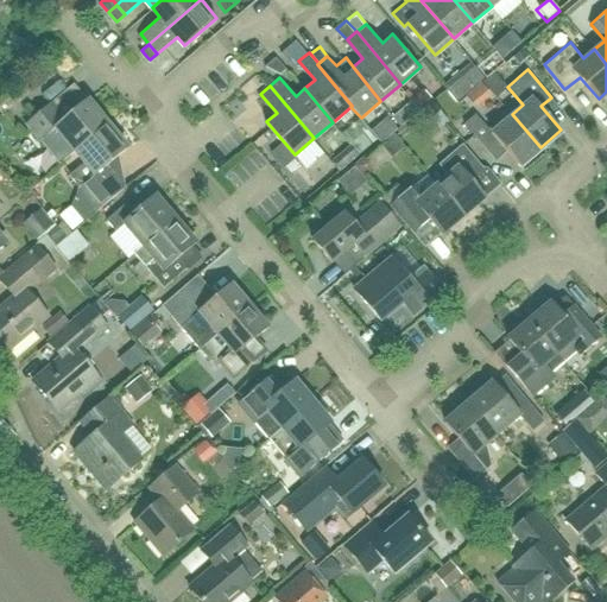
[(75,149),(107,120),(87,97),(65,115),(52,99),(26,121),(39,138),(50,150),(65,138),(75,149)]
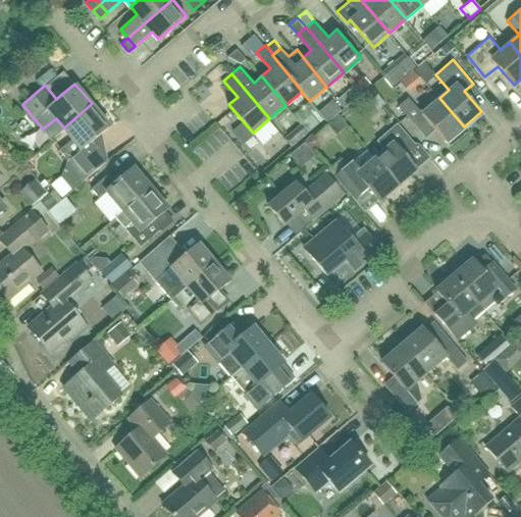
[(354,98),(357,95),(360,92),(353,84),(347,89),(354,98)]
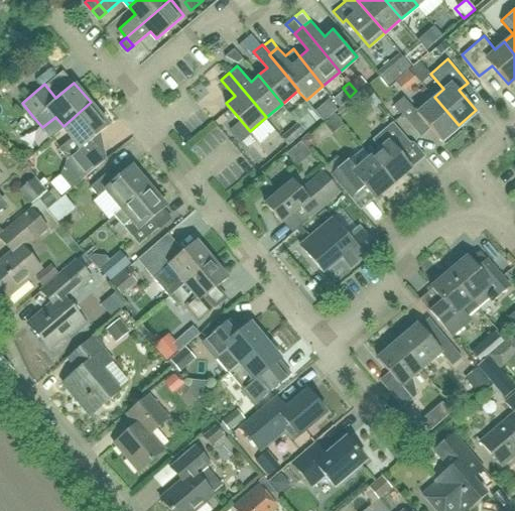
[(362,105),(372,97),(363,86),(356,91),(353,94),(362,105)]
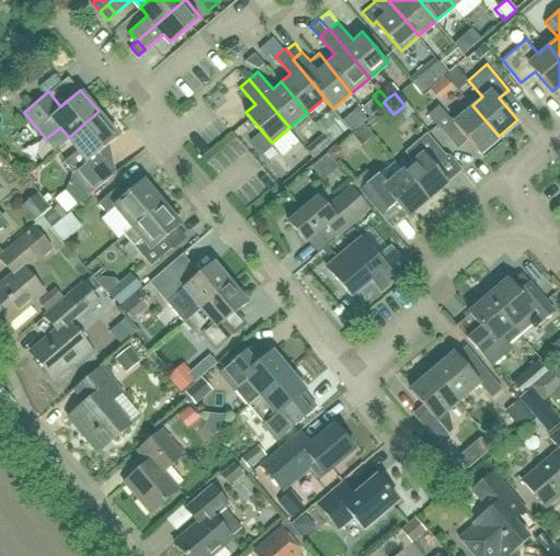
[(499,136),(472,105),(453,121),(438,104),(429,112),(450,137),(460,129),(480,152),(499,136)]
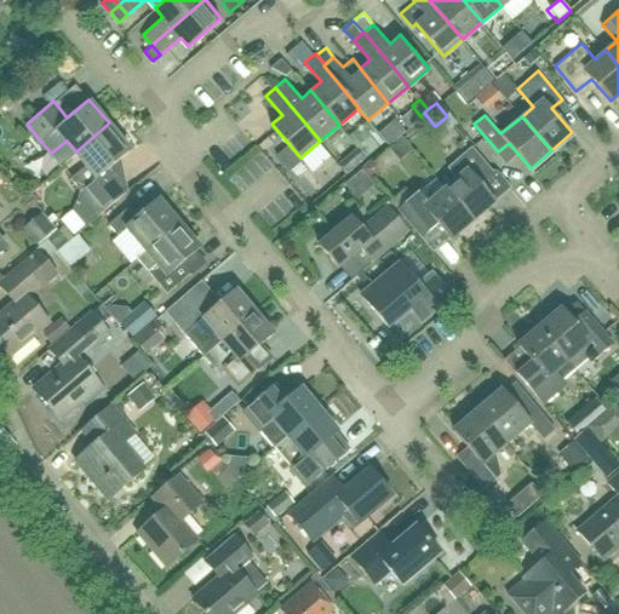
[(109,122),(76,151),(86,162),(70,176),(99,211),(126,189),(112,172),(120,165),(116,159),(130,147),(109,122)]
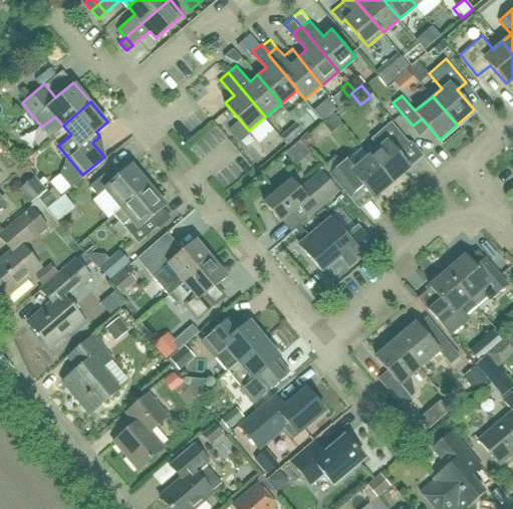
[(296,117),(304,126),(318,113),(310,104),(296,117)]
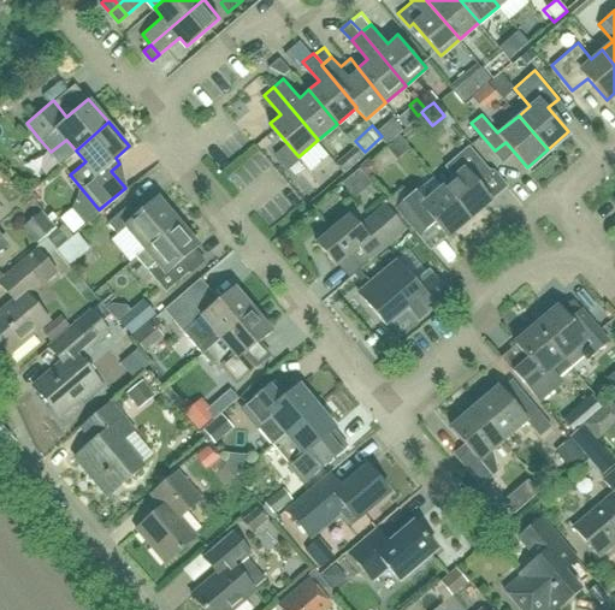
[(442,185),(468,217),(491,197),(474,178),(488,167),(467,143),(444,164),(454,176),(442,185)]
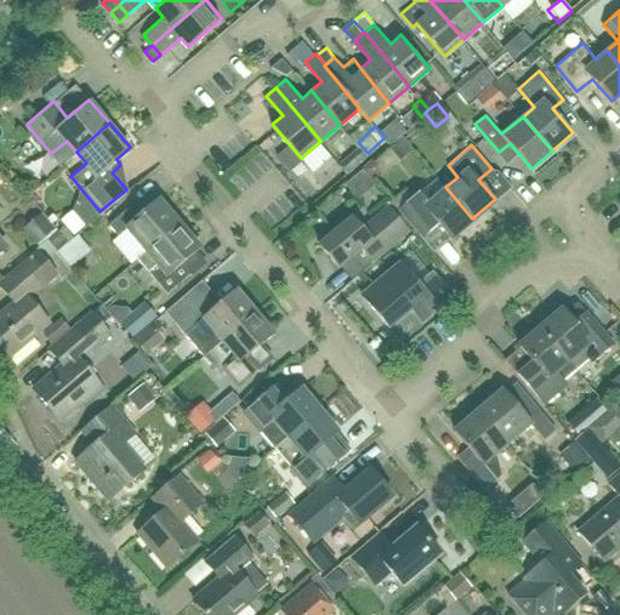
[(347,170),(365,154),(356,146),(339,160),(347,170)]
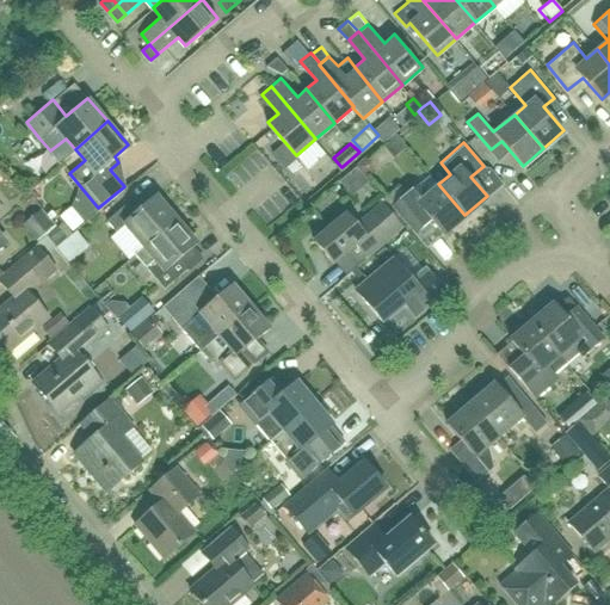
[(427,215),(443,233),(464,215),(438,184),(427,193),(418,181),(393,202),(413,227),(427,215)]
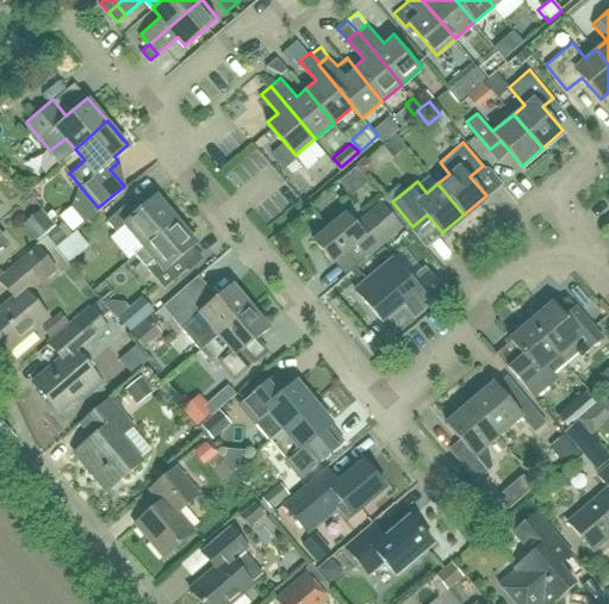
[(143,244),(176,217),(156,193),(137,210),(130,200),(107,218),(116,229),(124,222),(143,244)]
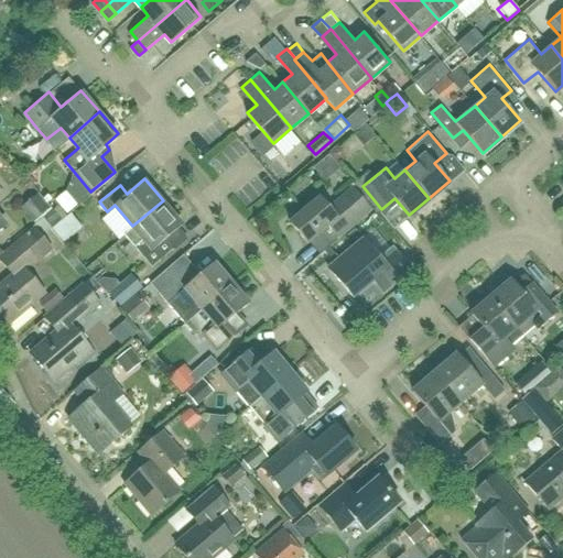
[(369,208),(352,186),(327,207),(318,196),(289,220),(306,241),(326,225),(336,236),(369,208)]
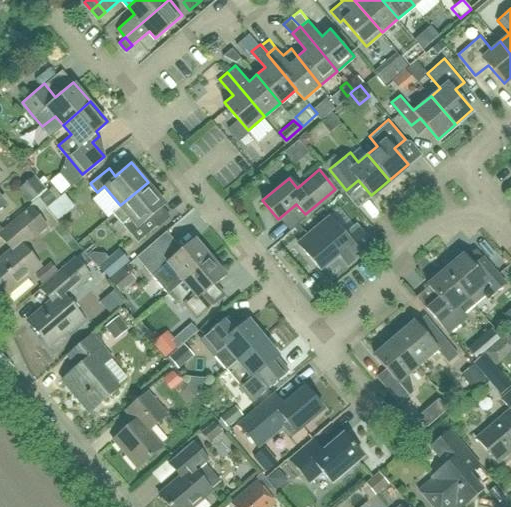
[(19,185),(30,198),(46,185),(35,172),(19,185)]
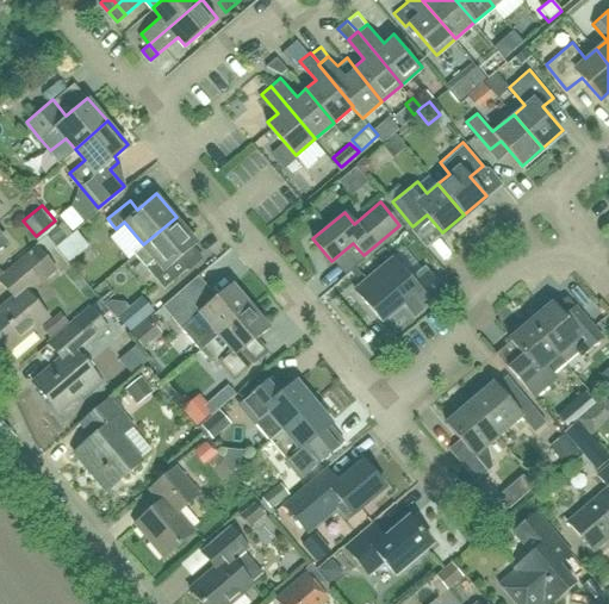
[(143,244),(135,250),(145,265),(165,286),(187,267),(179,257),(197,242),(176,217),(143,244)]
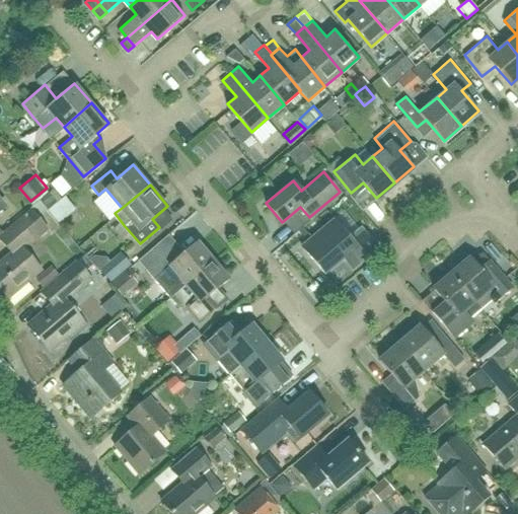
[(76,207),(65,193),(49,208),(59,221),(76,207)]
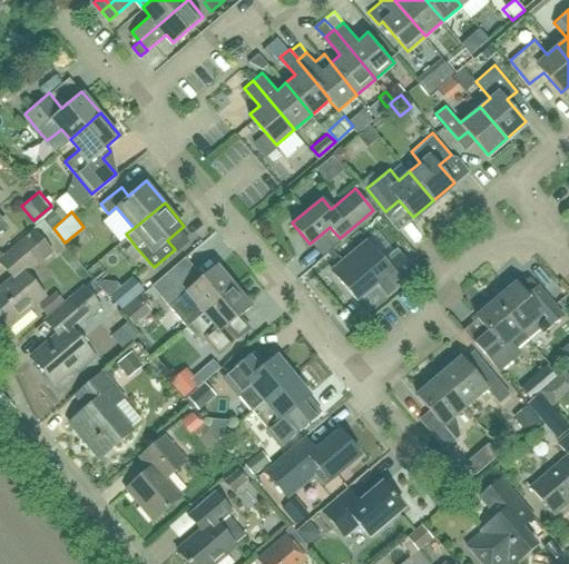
[(0,317),(8,326),(46,294),(26,270),(51,249),(33,228),(0,257),(0,259),(12,274),(0,284),(0,317)]
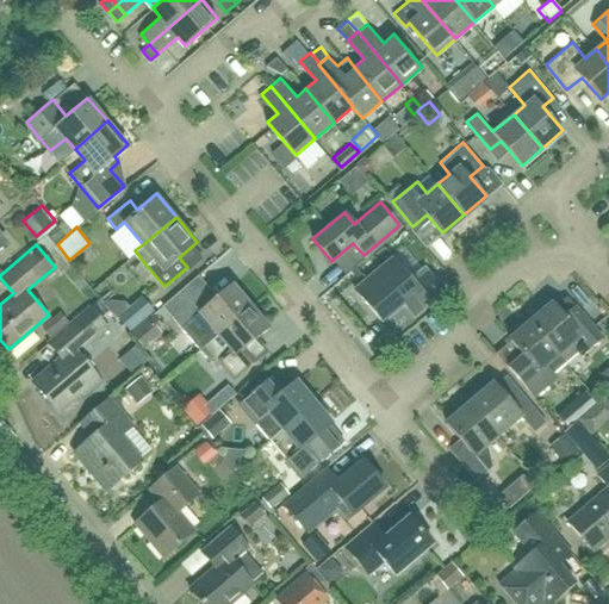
[(412,280),(392,256),(373,272),(362,259),(356,265),(367,278),(354,288),(380,319),(411,293),(422,307),(443,288),(427,268),(412,280)]
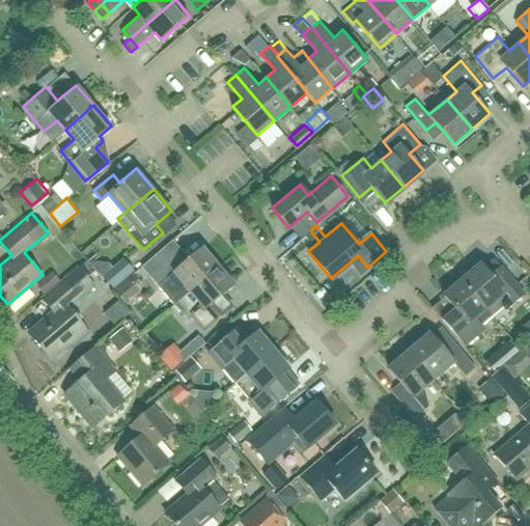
[(190,288),(218,265),(202,246),(185,260),(176,250),(155,269),(148,273),(174,302),(190,289),(190,288)]
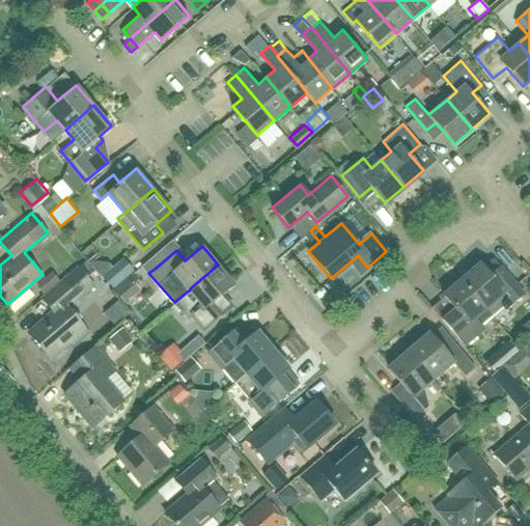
[(113,285),(134,268),(123,255),(102,273),(113,285)]
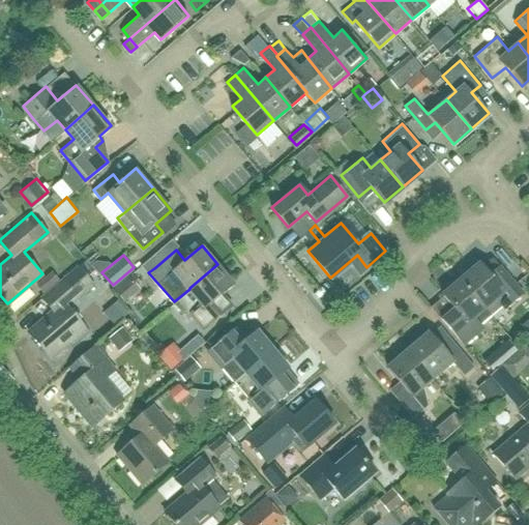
[(478,261),(460,276),(491,314),(502,304),(504,308),(523,292),(498,264),(489,273),(478,261)]
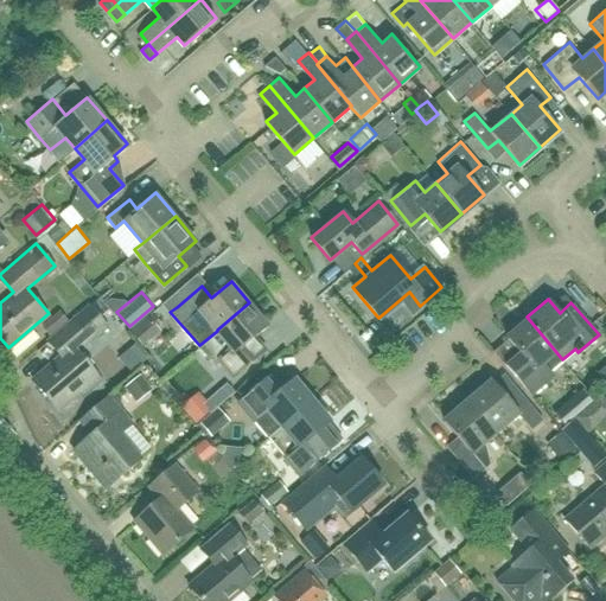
[(217,331),(199,345),(209,357),(215,352),(233,373),(257,352),(248,340),(267,324),(249,302),(217,330),(217,331)]
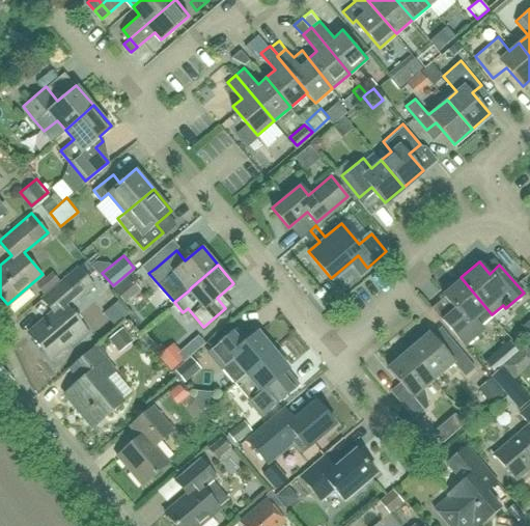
[(73,344),(89,331),(67,306),(93,284),(77,266),(42,297),(53,309),(29,330),(51,356),(70,340),(73,344)]
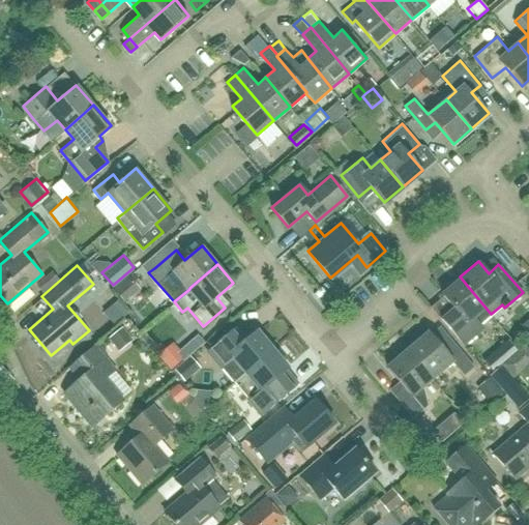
[(491,314),(460,276),(441,292),(443,294),(451,304),(439,315),(445,322),(448,320),(466,341),(482,326),(480,323),(491,314)]
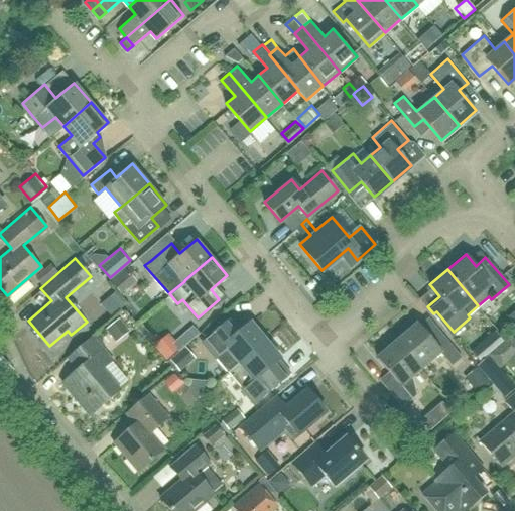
[(136,324),(144,334),(148,330),(140,321),(136,324)]
